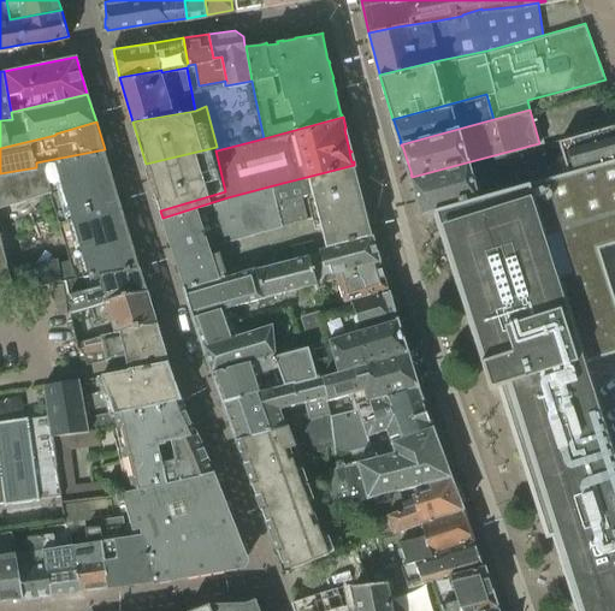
[(614,124),(560,140),(569,171),(614,158),(614,124)]
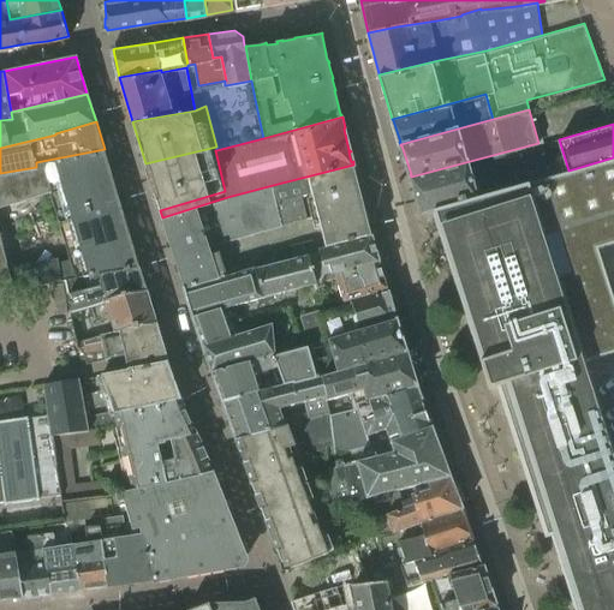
[(537,155),(550,151),(548,142),(535,147),(537,155)]
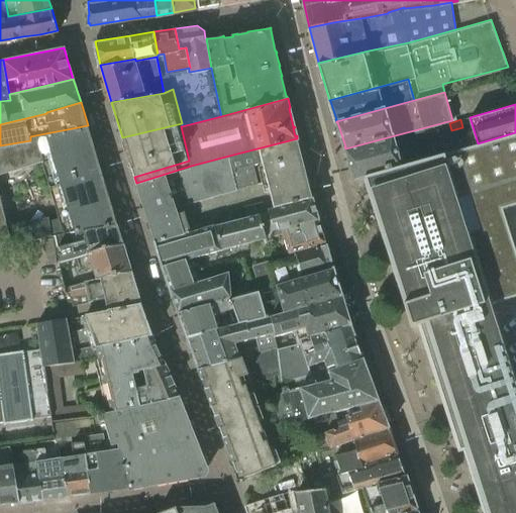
[(456,150),(448,121),(345,148),(345,149),(346,149),(352,168),(351,168),(354,179),(365,176),(451,151),(456,150)]
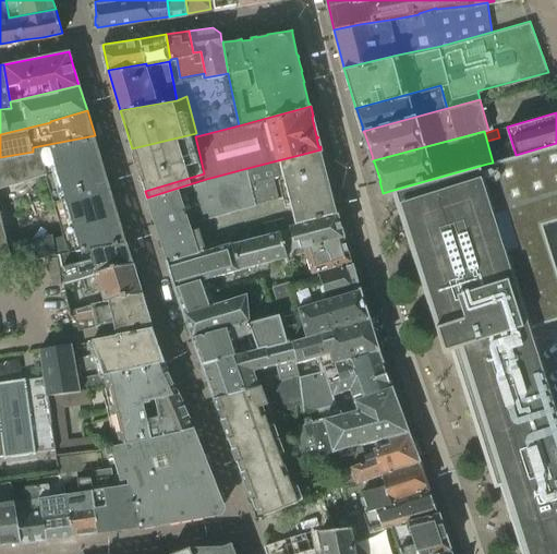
[(196,133),(132,148),(145,191),(204,173),(195,136),(196,136),(196,133)]
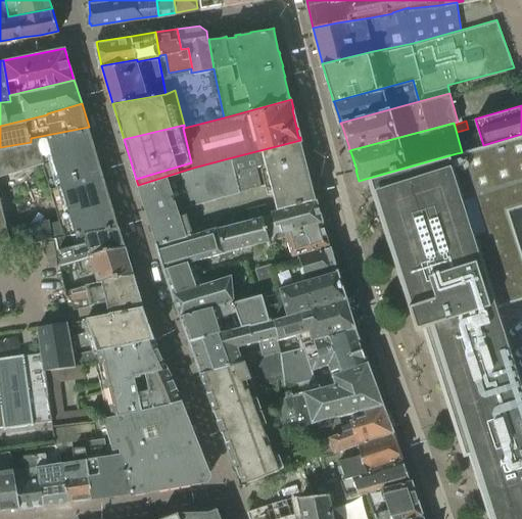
[(89,127),(36,137),(43,161),(64,234),(117,226),(119,226),(89,127)]
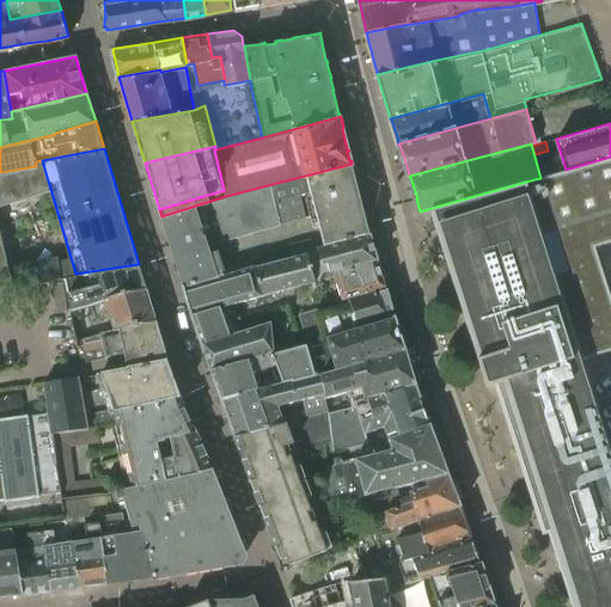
[(537,163),(551,159),(548,151),(535,154),(537,163)]
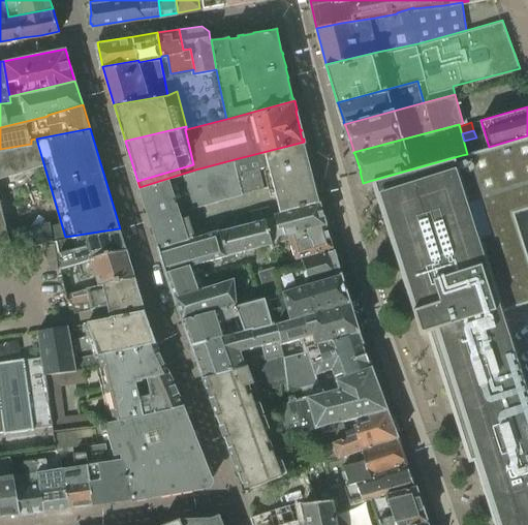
[(527,385),(504,308),(527,300),(527,257),(514,212),(527,207),(527,136),(467,154),(462,155),(373,180),(363,183),(364,184),(365,185),(366,187),(367,189),(369,190),(370,191),(372,192),(375,192),(377,192),(423,333),(427,331),(434,354),(433,356),(432,357),(432,359),(432,360),(432,362),(433,363),(433,364),(434,365),(435,366),(437,367),(438,367),(440,372),(442,371),(471,460),(474,459),(475,461),(478,472),(495,524),(527,524),(527,385)]
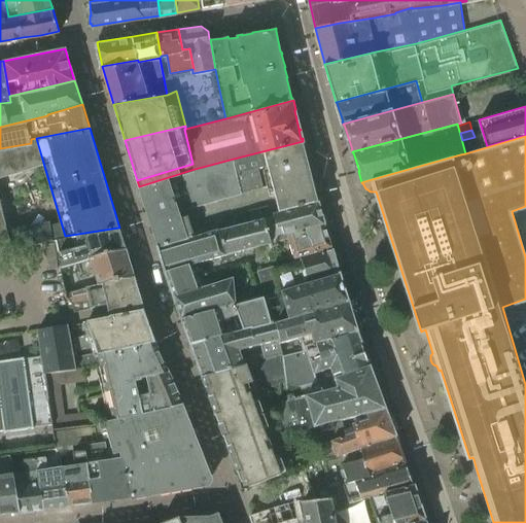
[(0,148),(0,245),(7,244),(6,241),(3,227),(0,214),(0,176),(43,163),(36,138),(31,139),(31,143),(0,148)]
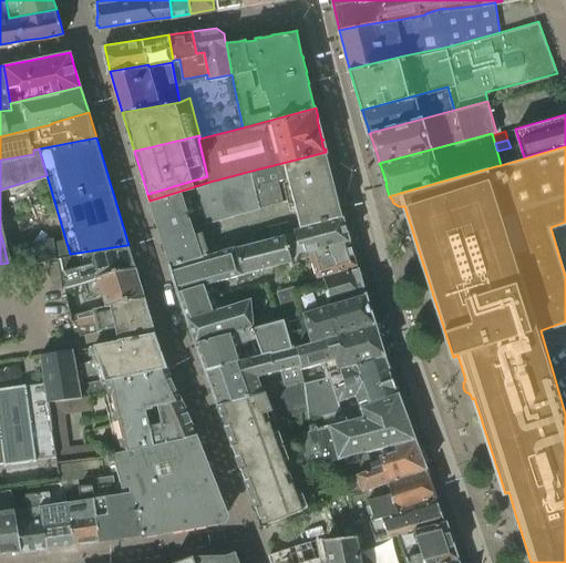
[(301,226),(343,215),(342,215),(342,214),(326,152),(251,171),(260,206),(284,200),(278,178),(285,176),(283,165),(285,164),(298,216),(268,224),(271,237),(285,233),(301,226)]
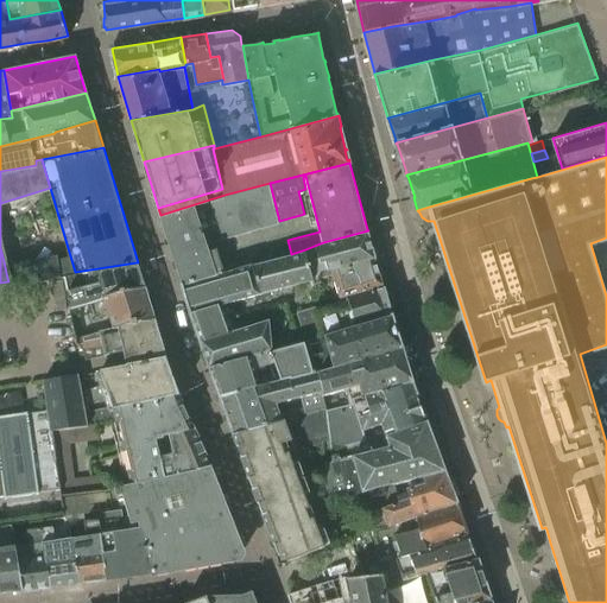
[(535,167),(537,176),(551,172),(549,163),(535,167)]
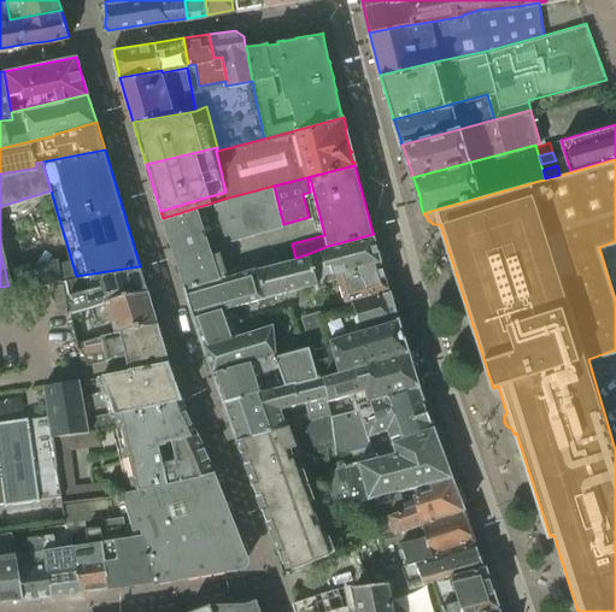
[(228,198),(163,218),(180,271),(185,286),(220,275),(221,277),(227,276),(226,271),(227,271),(220,251),(212,253),(210,246),(283,224),(274,186),(228,198)]
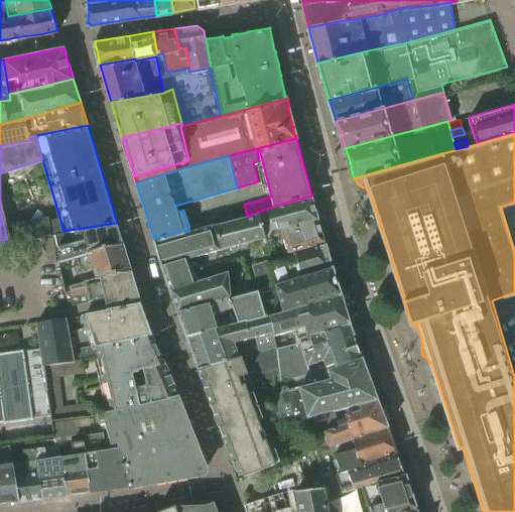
[(267,240),(268,240),(272,239),(271,235),(283,231),(282,228),(318,219),(317,215),(312,197),(312,196),(274,206),(259,212),(267,236),(267,240)]
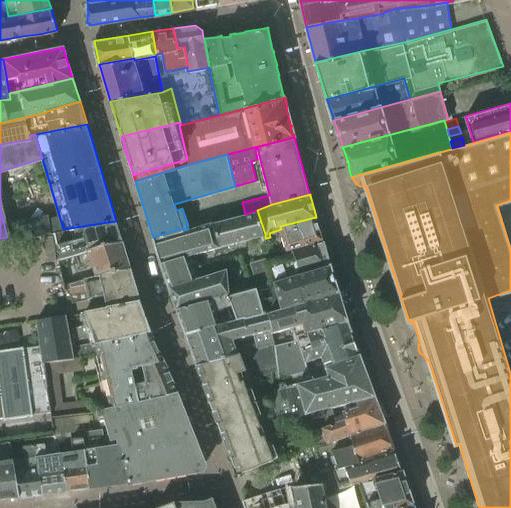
[(209,249),(265,234),(257,210),(245,214),(213,222),(212,221),(188,229),(183,230),(154,239),(161,262),(177,308),(228,293),(228,294),(229,294),(227,268),(195,278),(188,255),(209,249)]
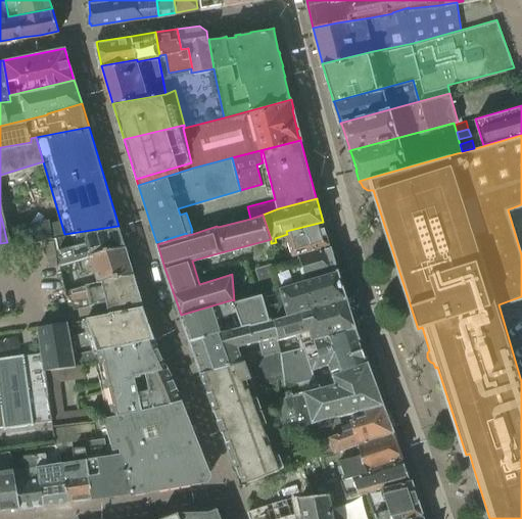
[(329,243),(323,222),(286,231),(287,234),(292,252),(329,243)]
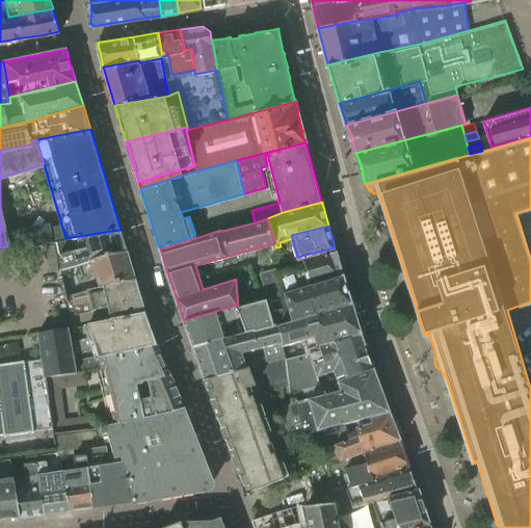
[(61,265),(78,260),(91,257),(91,258),(127,249),(121,230),(120,230),(65,238),(67,239),(57,240),(60,253),(59,254),(61,265)]
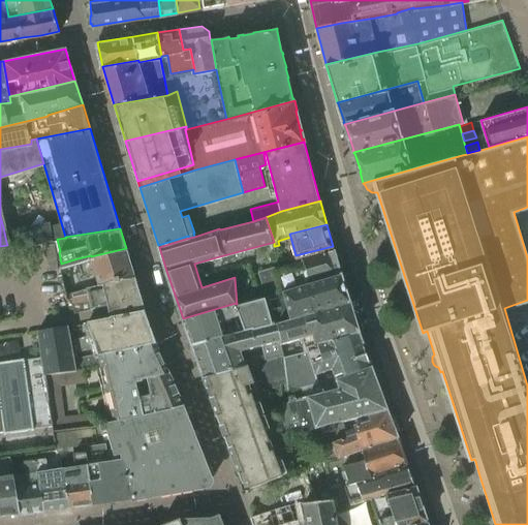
[(126,248),(91,256),(91,255),(78,258),(83,274),(94,270),(99,285),(134,277),(126,248)]
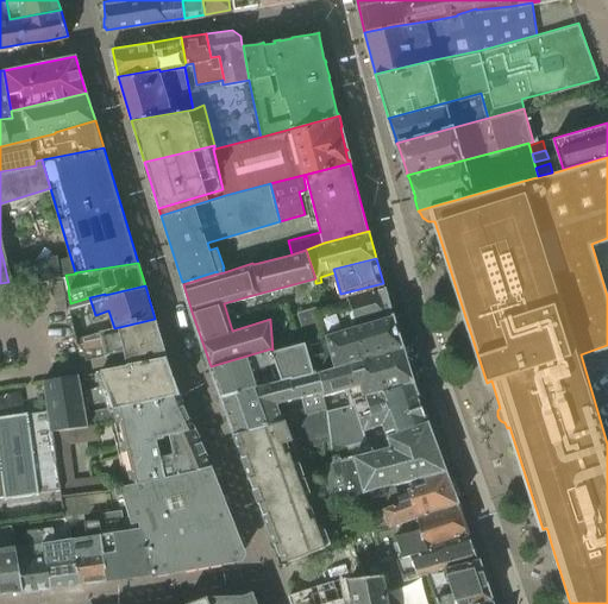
[(318,312),(325,334),(392,315),(392,314),(393,314),(384,287),(349,296),(328,302),(330,303),(331,308),(319,312),(318,312)]
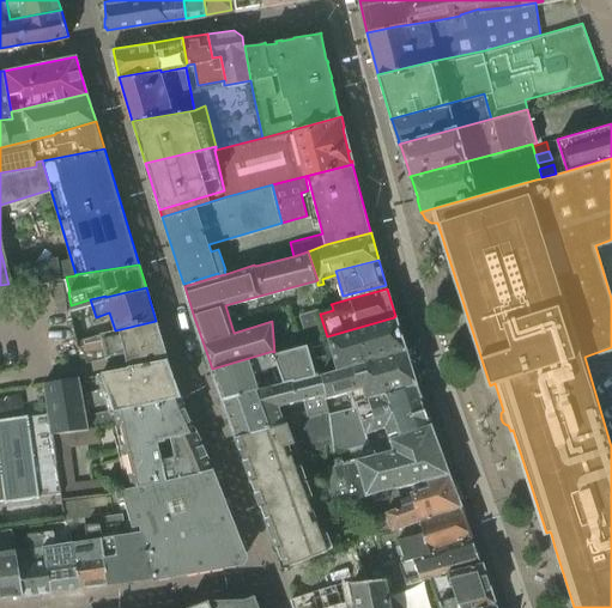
[(320,314),(321,314),(319,308),(301,312),(304,327),(300,329),(303,344),(327,336),(320,314)]
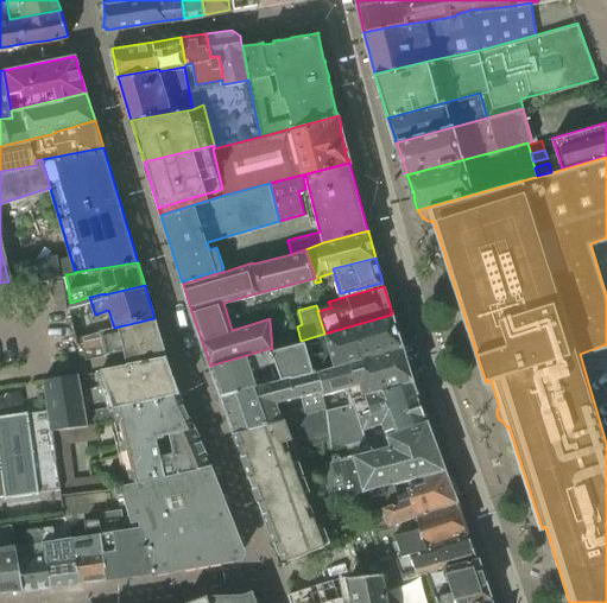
[(301,341),(272,349),(271,349),(274,361),(282,378),(291,376),(291,378),(318,370),(402,344),(392,315),(391,315),(324,334),(301,341)]
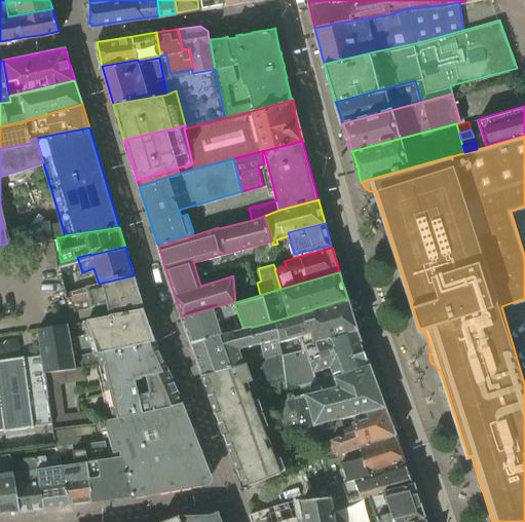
[(102,362),(100,351),(155,340),(143,307),(140,297),(134,275),(99,284),(67,292),(68,296),(73,310),(90,306),(108,303),(110,314),(87,319),(98,349),(74,355),(76,367),(83,366),(102,362)]
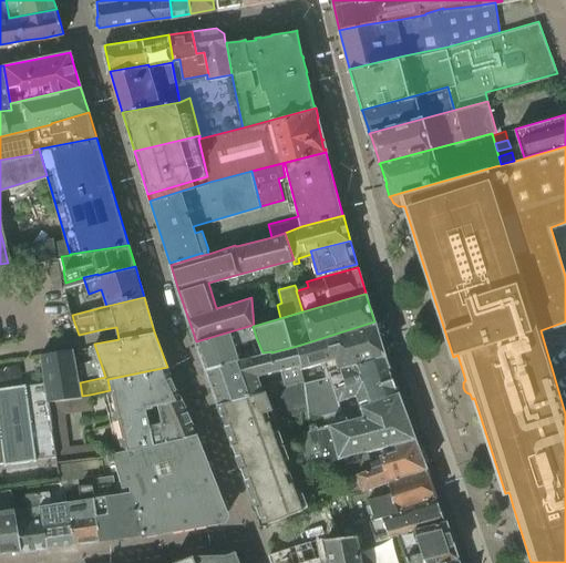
[(301,364),(304,378),(304,380),(329,375),(328,371),(384,356),(383,355),(384,355),(374,321),(297,346),(301,364)]
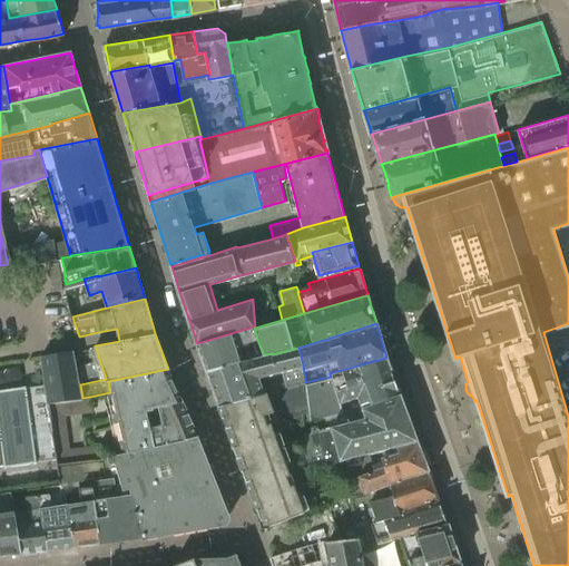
[(206,370),(219,405),(258,393),(305,380),(303,366),(298,348),(273,354),(273,353),(264,354),(252,358),(243,360),(238,344),(257,339),(254,328),(254,327),(197,343),(206,370)]
